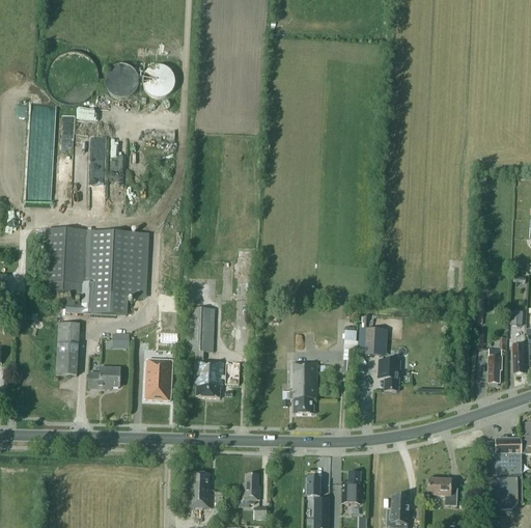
[(133,94),(131,63),(106,65),(108,95),(133,94)]
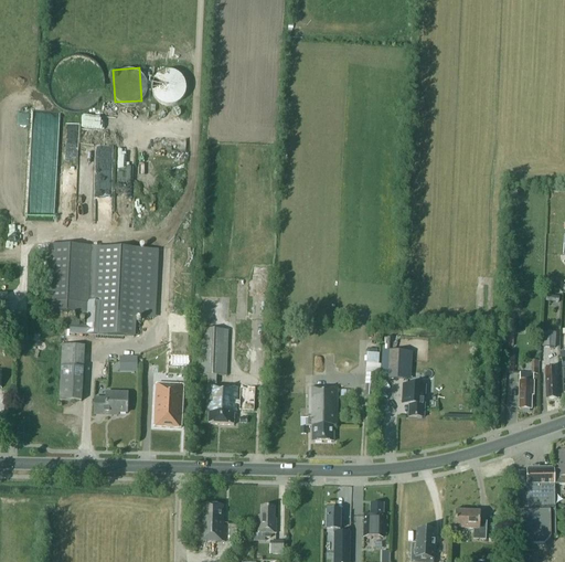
[(157,70),(158,102),(183,101),(182,69),(157,70)]
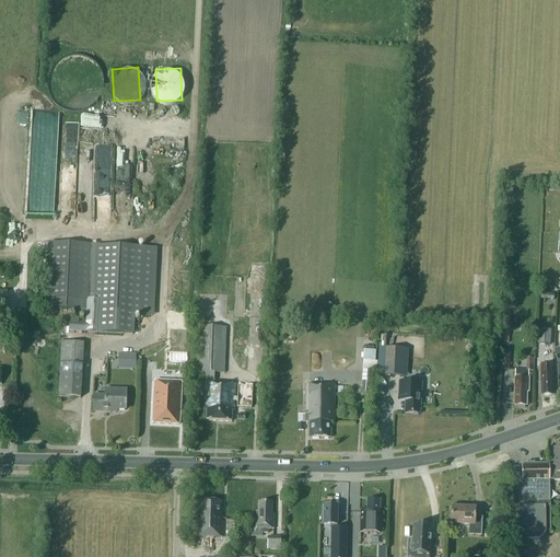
[(82,125),(121,126),(121,115),(82,114),(82,125)]
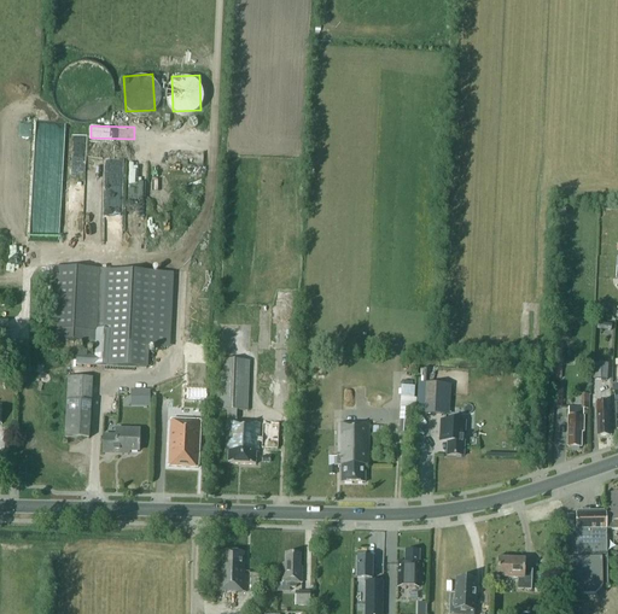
[(73,134),(71,181),(104,182),(104,185),(124,185),(124,156),(87,155),(88,134),(73,134)]
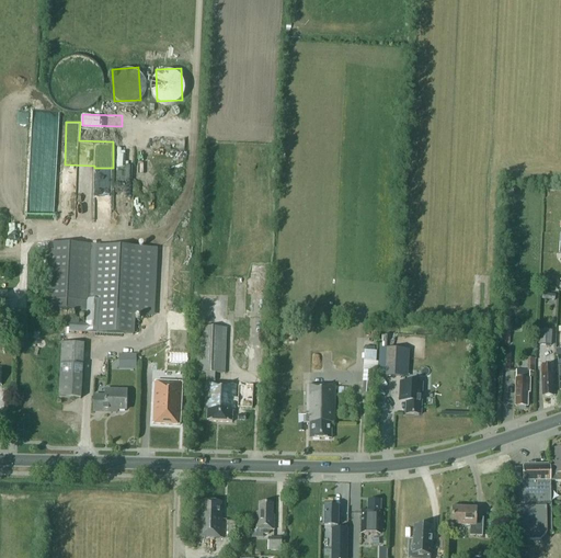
[(133,332),(136,332),(136,326),(134,326),(134,322),(139,322),(139,318),(135,317),(137,245),(48,240),(46,306),(88,308),(87,316),(69,315),(68,329),(133,332)]
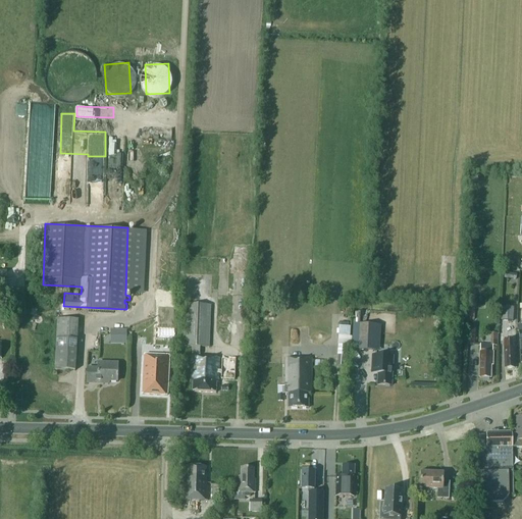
[(517,271),(508,270),(509,266),(504,265),(503,275),(516,276),(517,271)]
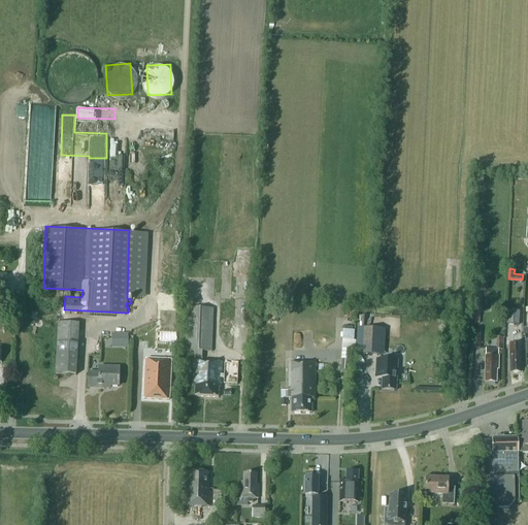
[(0,272),(0,286),(8,287),(9,273),(0,272)]
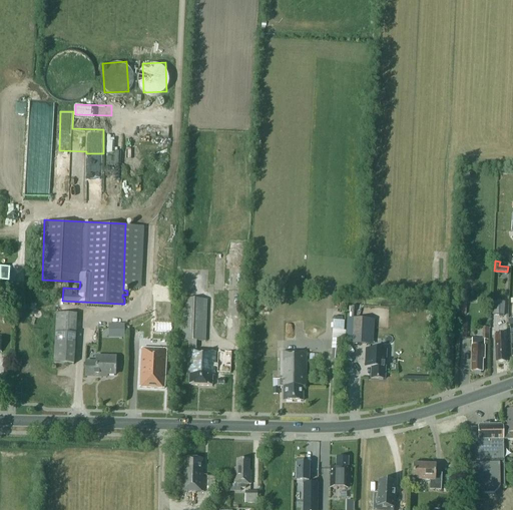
[(215,287),(225,286),(225,276),(215,276),(215,287)]
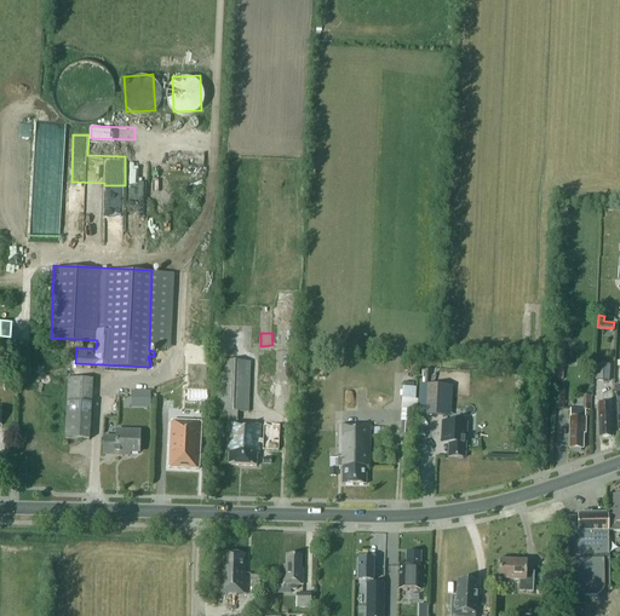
[(184,399),(206,401),(208,343),(187,341),(184,399)]
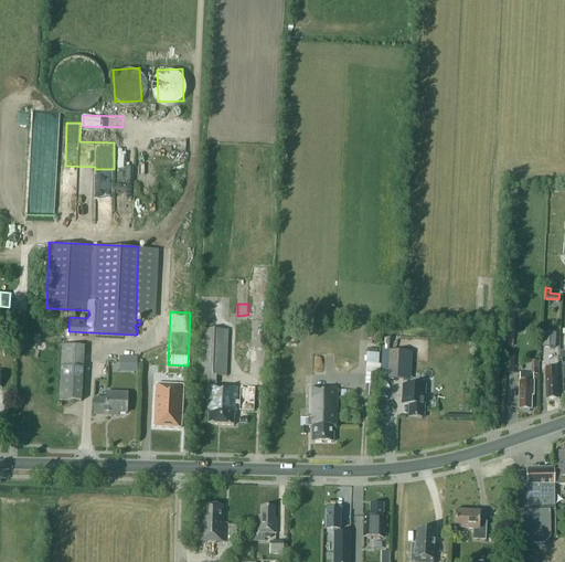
[(208,373),(208,383),(216,383),(216,373),(226,373),(228,328),(200,327),(198,372),(208,373)]
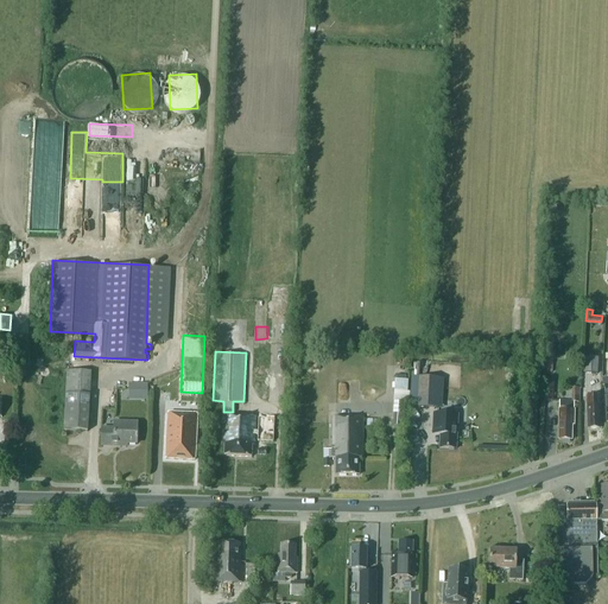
[(584,369),(597,370),(599,355),(586,354),(584,369)]
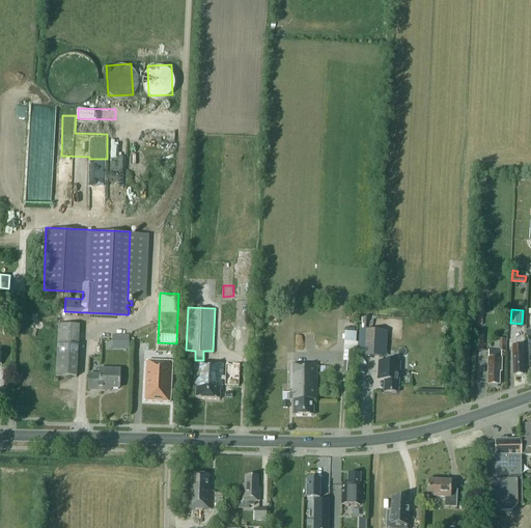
[(267,321),(279,321),(279,310),(267,310),(267,321)]
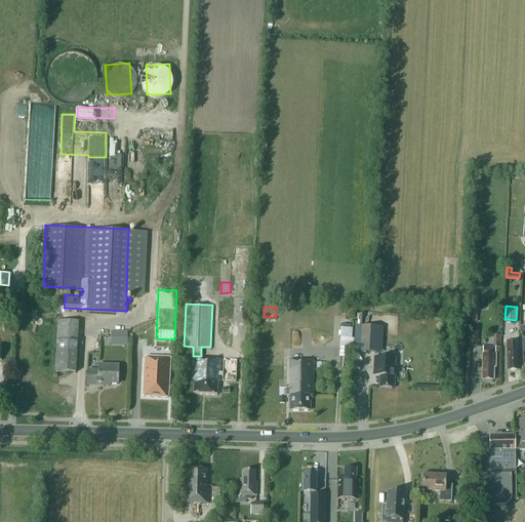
[(77,370),(79,318),(57,317),(55,369),(77,370)]
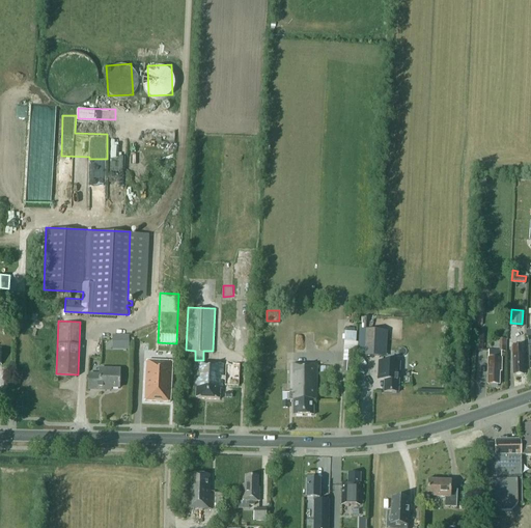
[(382,353),(383,329),(366,328),(365,353),(382,353)]
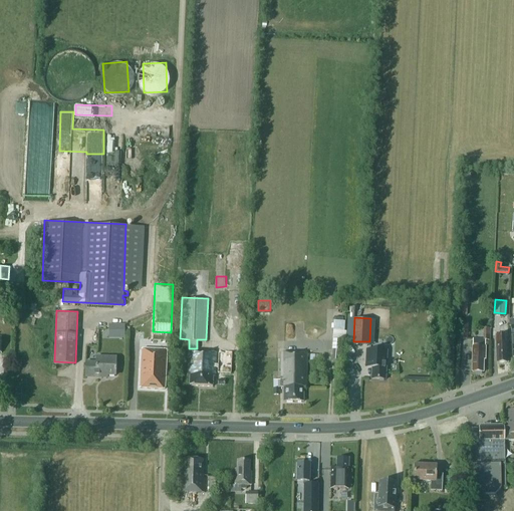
[(333,319),(333,329),(332,347),(333,347),(332,357),(341,358),(342,348),(344,320),(333,319)]
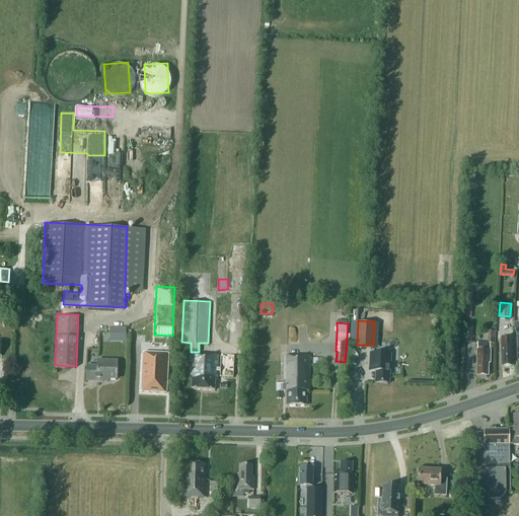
[(463,340),(471,340),(472,324),(464,323),(464,337),(463,340)]
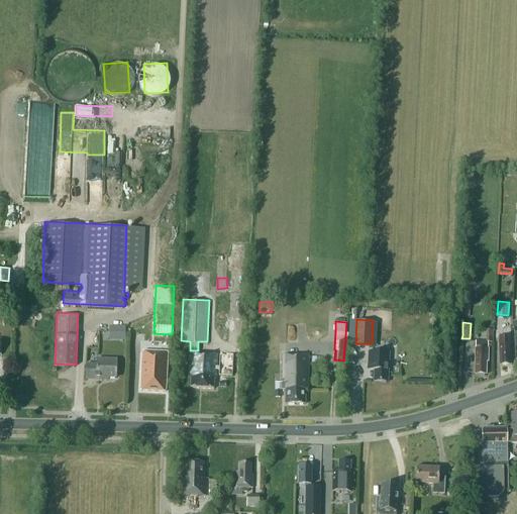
[(509,342),(508,334),(499,335),(499,343),(500,353),(500,363),(509,362),(509,353),(509,342)]
